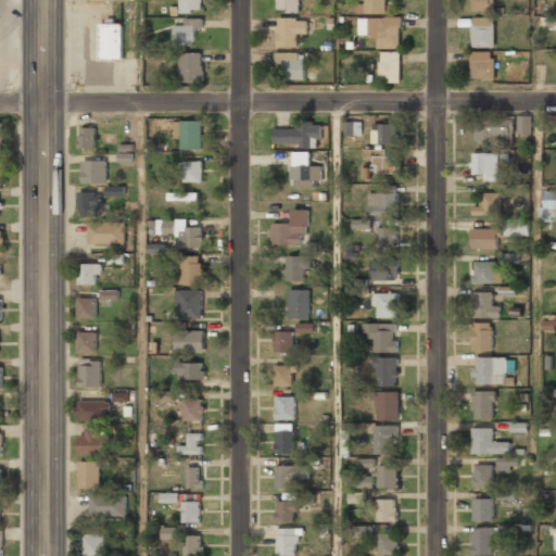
[(202,11),(202,0),(179,0),(179,11),(202,11)]
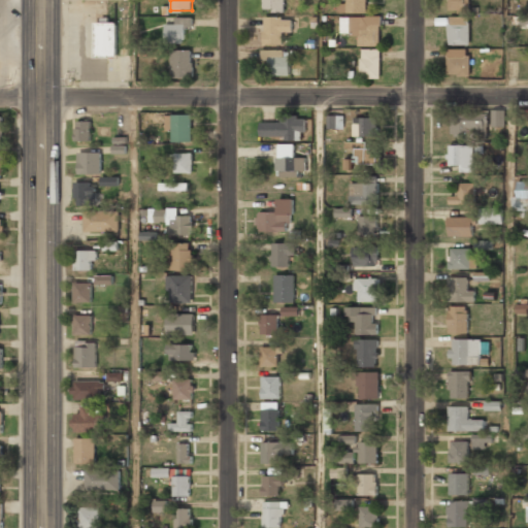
[(263,0),(263,11),(285,11),(285,0),(263,0)]
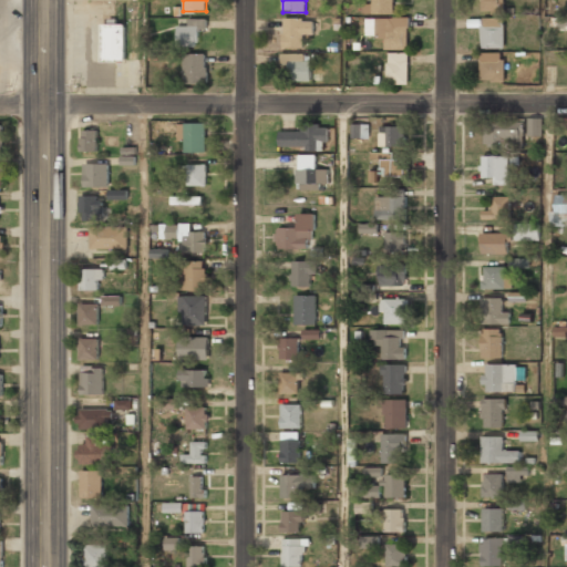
[(393,0),(363,0),(363,12),(393,13),(393,0)]
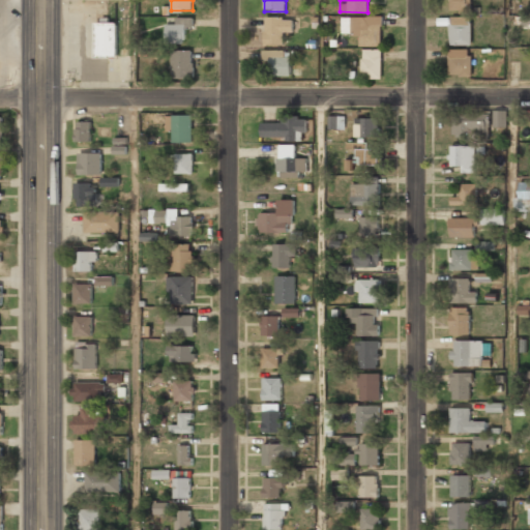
[(471,0),(450,0),(450,10),(471,10),(471,0)]
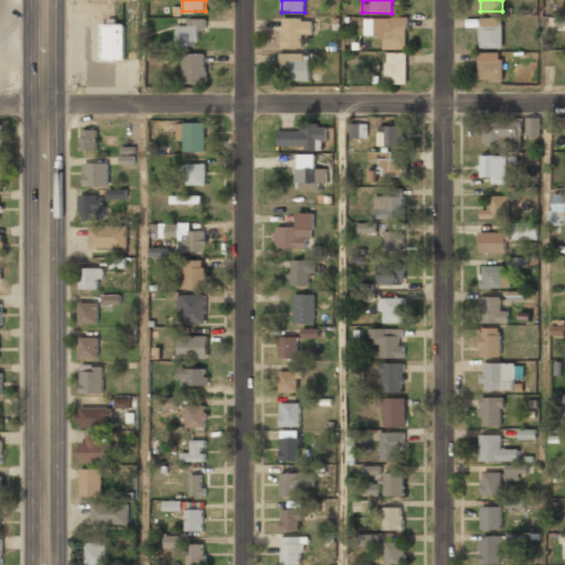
[(177,46),(198,46),(198,31),(205,31),(205,18),(187,18),(187,25),(177,25),(177,46)]
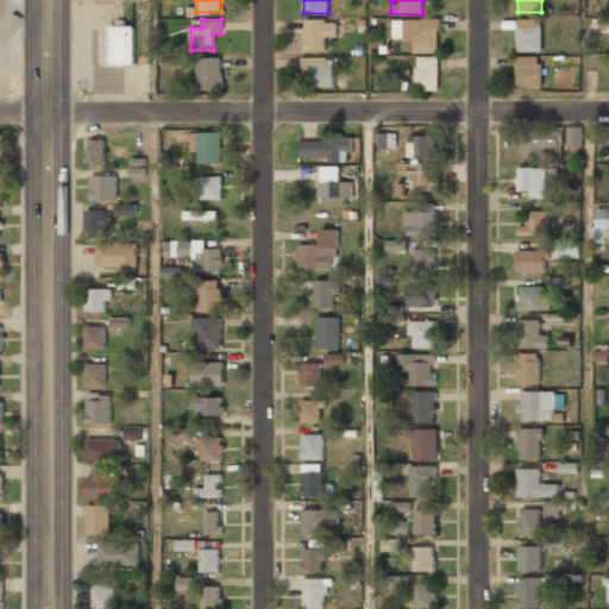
[(337,19),(303,19),(303,51),(326,51),(326,37),(337,37),(337,19)]
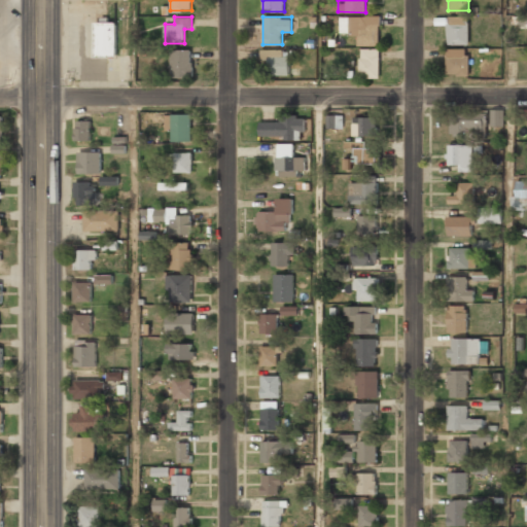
[(358,45),(380,45),(380,16),(341,16),(341,35),(358,35),(358,45)]
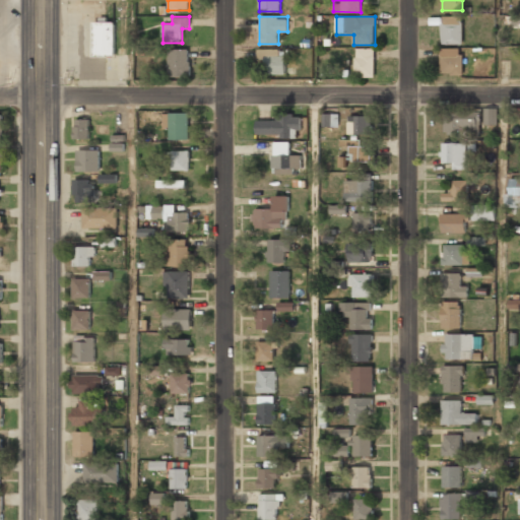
[(462,16),(442,16),(442,44),(462,44),(462,16)]
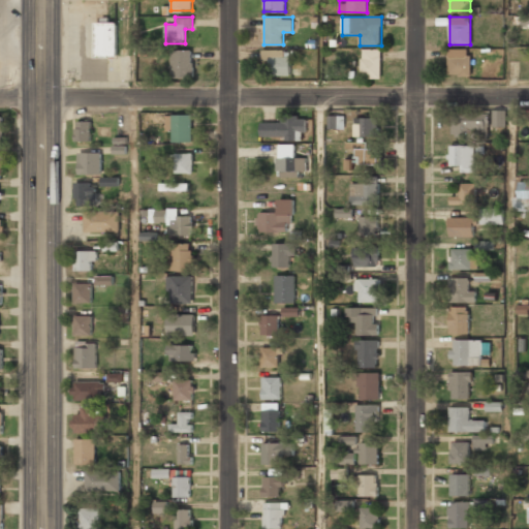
[(73,57),(87,57),(87,21),(73,21),(73,57)]
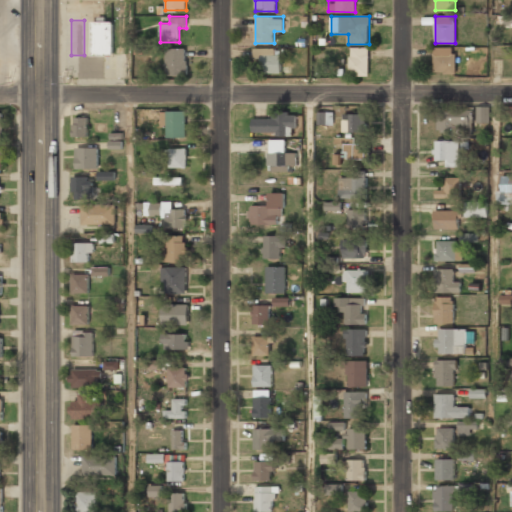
[(112,21),(92,21),(92,55),(112,55),(112,21)]
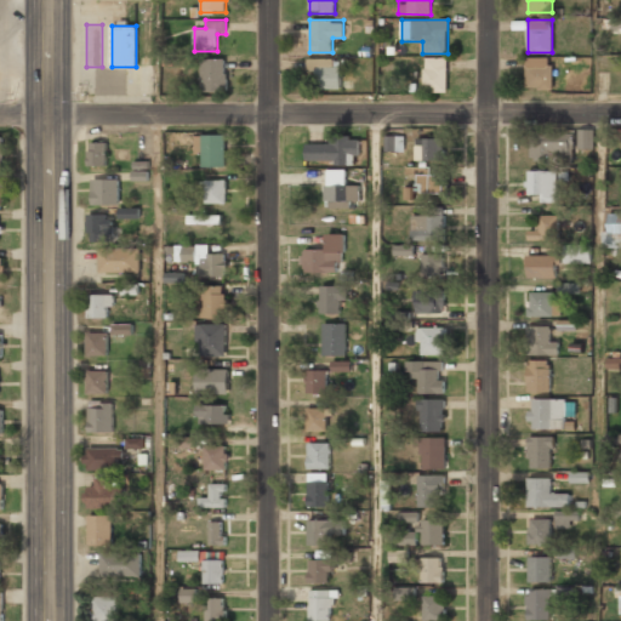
[(226,91),(226,57),(201,57),(201,91),(226,91)]
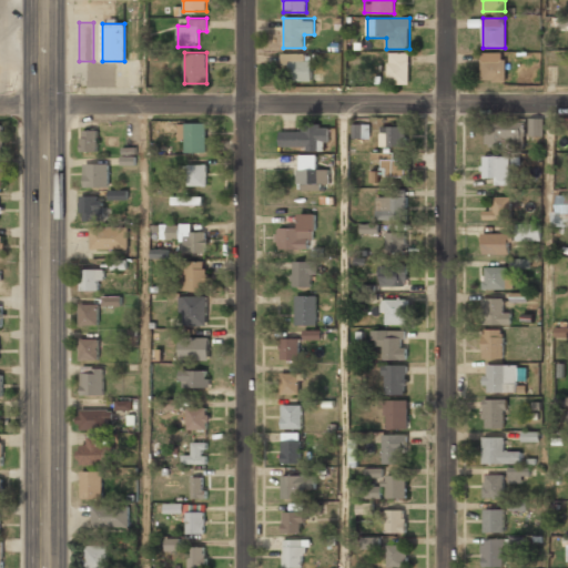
[(388,52),(388,83),(409,83),(409,52),(388,52)]
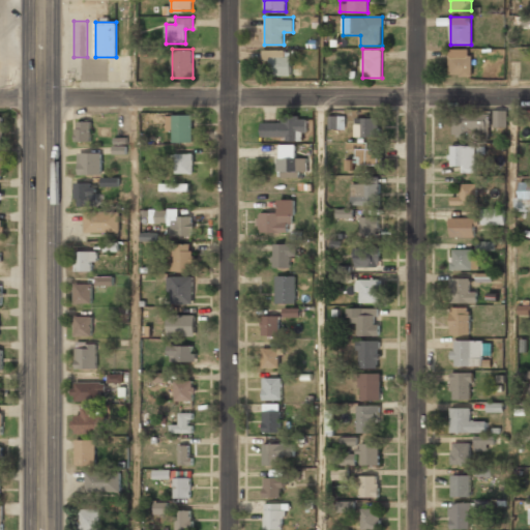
[(270,62),(270,76),(291,76),(291,50),(263,50),(263,62),(270,62)]
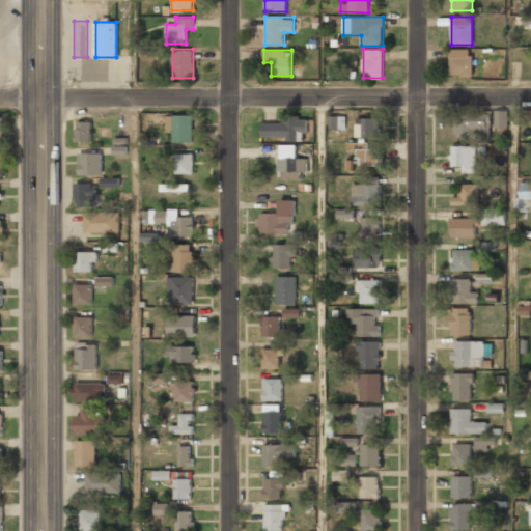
[(449,51),(449,76),(472,76),(472,51),(449,51)]
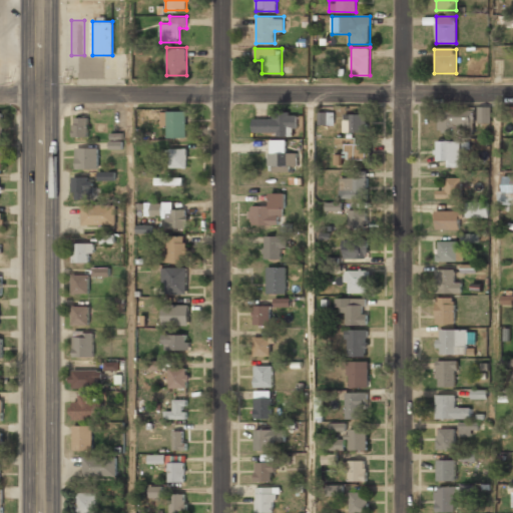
[(491,123),(491,107),(478,107),(478,123),(491,123)]
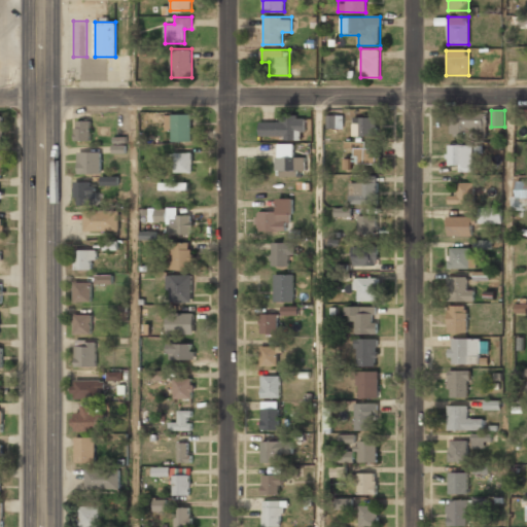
[(449,112),(449,134),(485,134),(485,112),(449,112)]
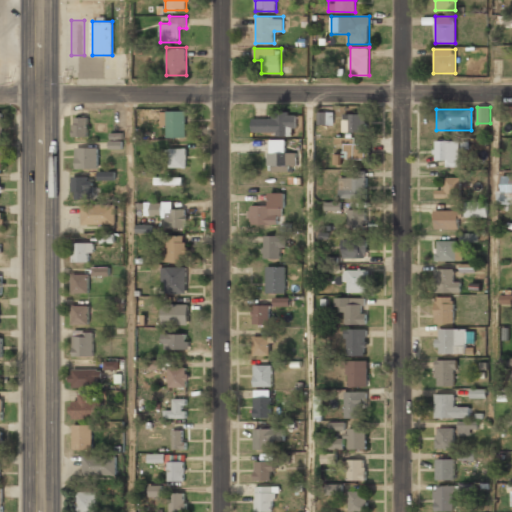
[(164,138),(186,138),(186,111),(164,111),(164,138)]
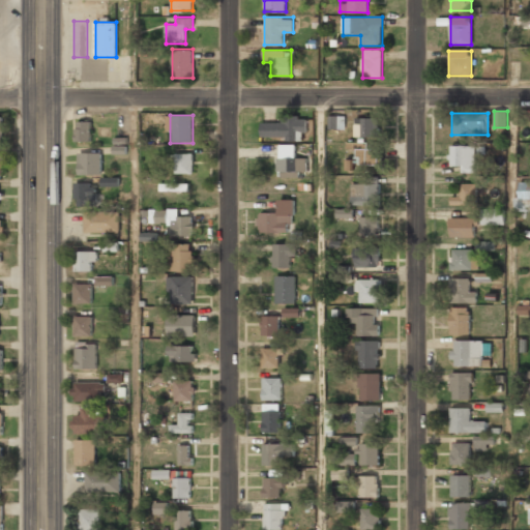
[(346,116),(330,116),(329,129),(346,129),(346,116)]
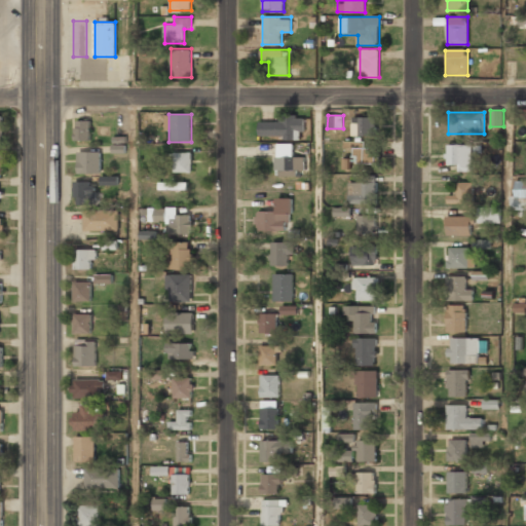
[(375,136),(375,117),(352,117),(352,136),(375,136)]
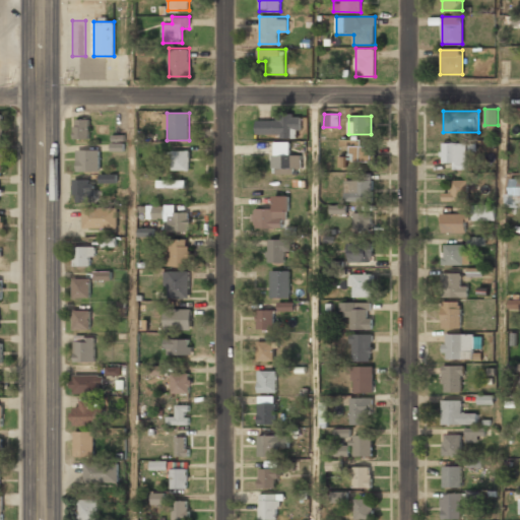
[(256,135),(300,135),(300,118),(256,118),(256,135)]
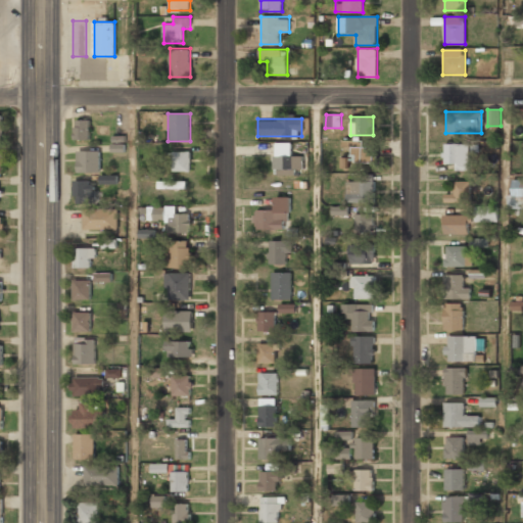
[(75,140),(91,140),(91,120),(75,120),(75,140)]
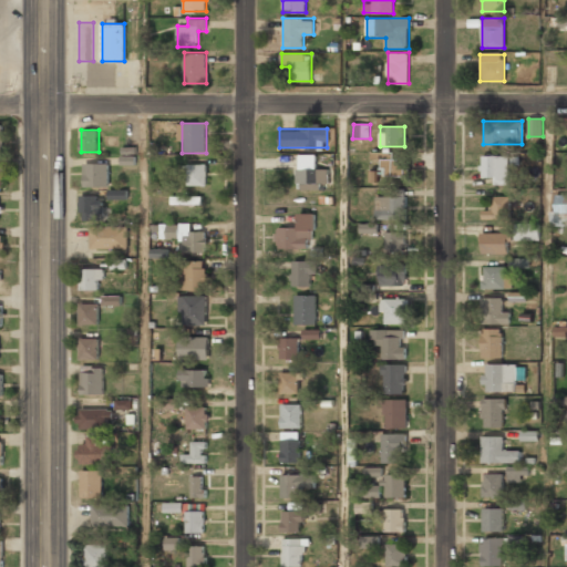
[(297,184),(328,184),(328,167),(316,167),(316,155),(297,155),(297,184)]
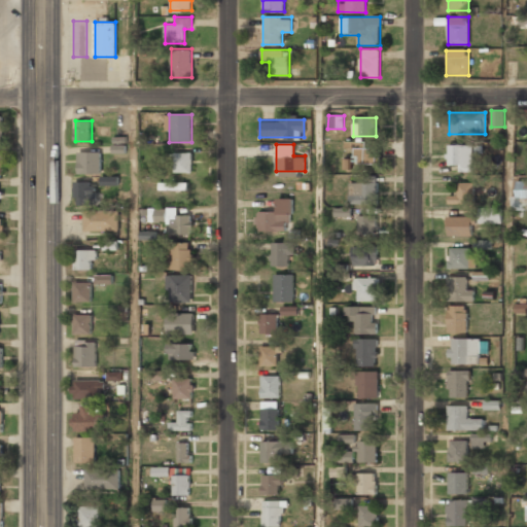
[(472,144),(448,144),(448,165),(459,165),(459,171),(472,171),(472,144)]
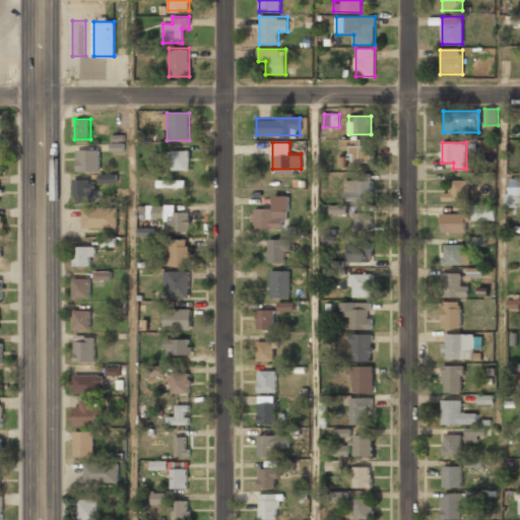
[(372,161),(372,143),(350,143),(350,161),(372,161)]
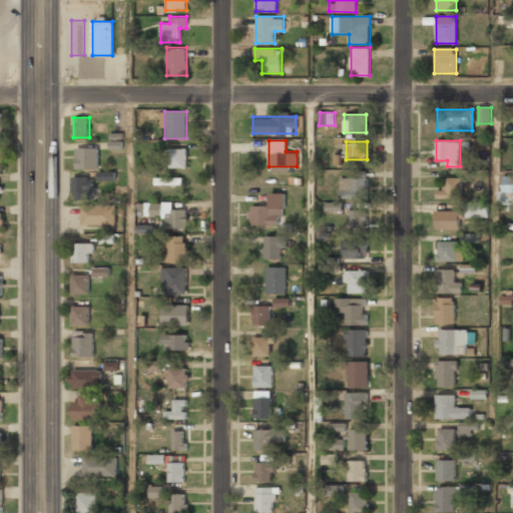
[(76,147),(76,168),(98,168),(98,147),(76,147)]
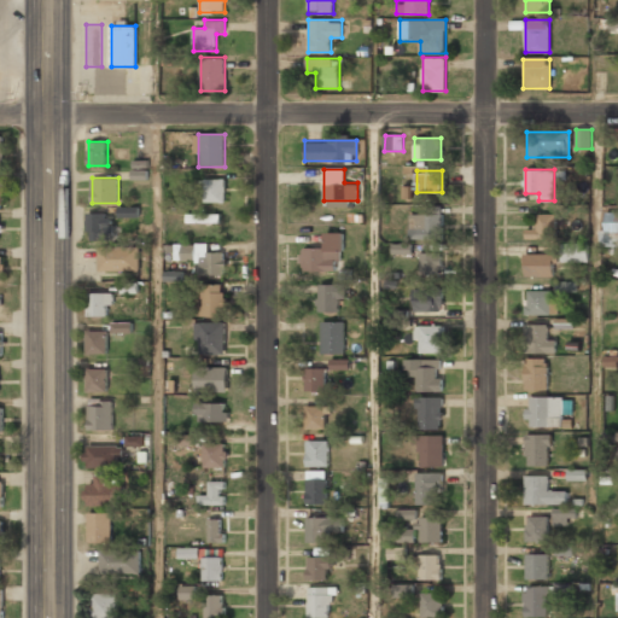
[(204,202),(225,202),(225,179),(204,179),(204,202)]
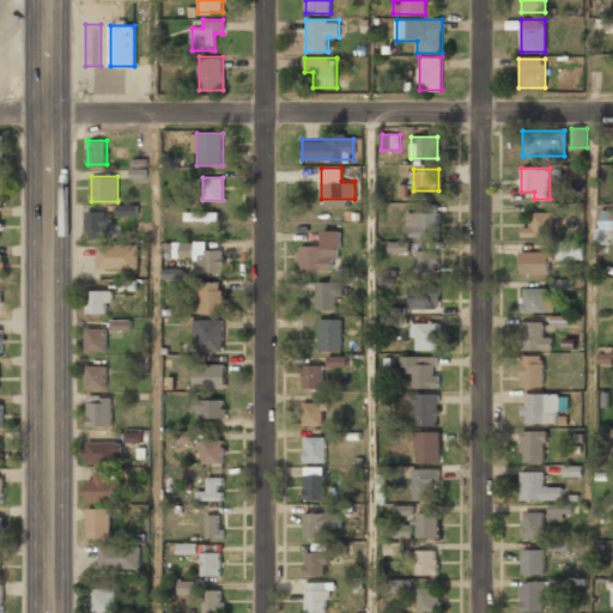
[(138,205),(119,205),(119,216),(138,216),(138,205)]
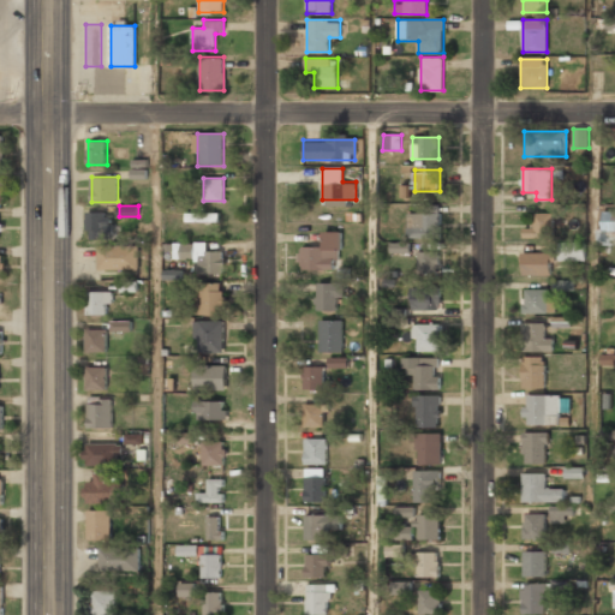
[(614,210),(602,210),(601,245),(614,245),(614,210)]
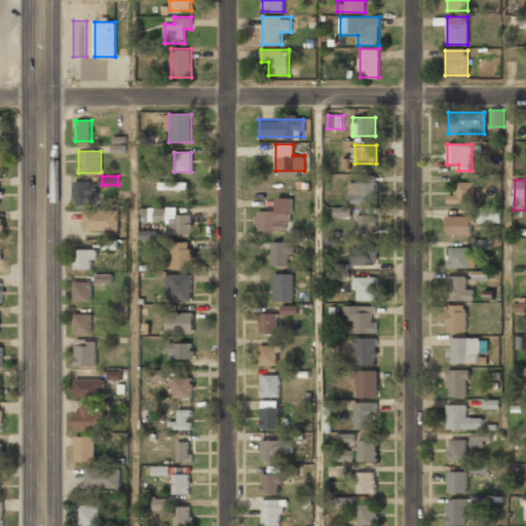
[(95,203),(95,181),(75,181),(75,203),(95,203)]
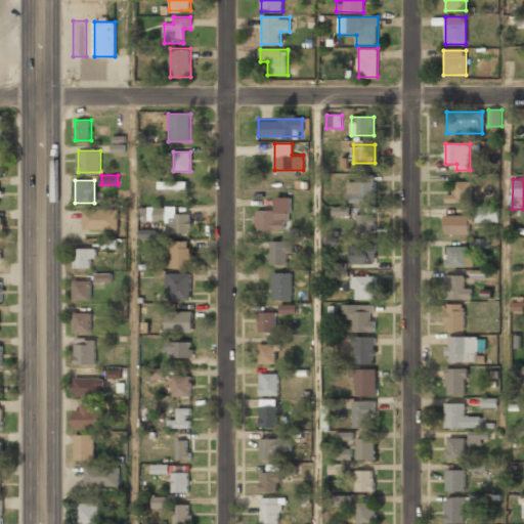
[(186,180),(158,180),(158,188),(186,188),(186,180)]
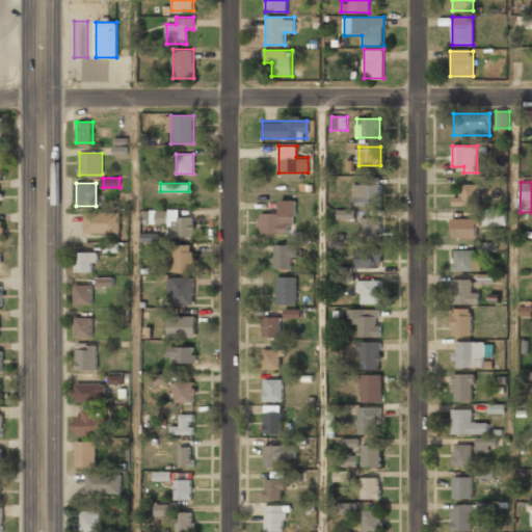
[(352,184),(352,205),(379,205),(379,184),(352,184)]
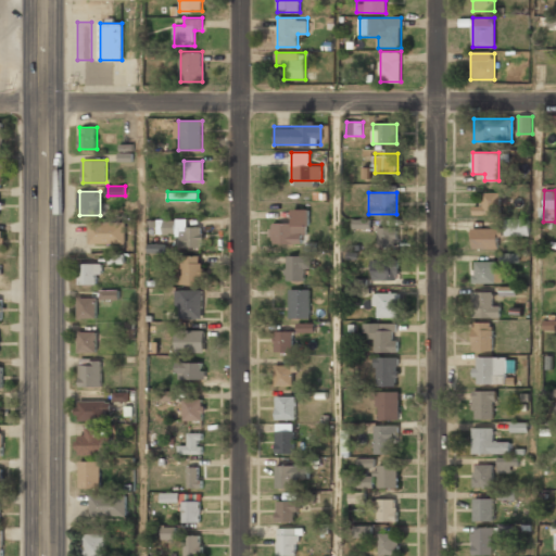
[(500,192),(483,192),(483,203),(474,203),(474,215),(500,215),(500,192)]
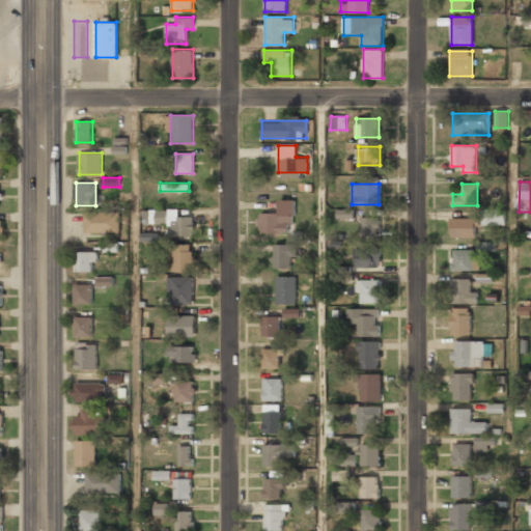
[(294,199),(280,199),(280,213),(258,213),(258,233),(295,232),(294,199)]
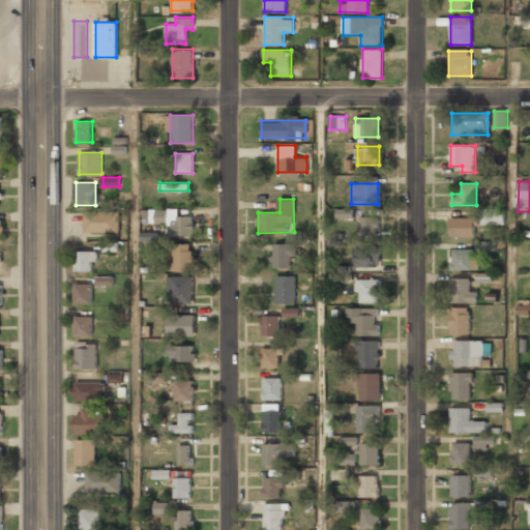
[(354,217),(353,208),(336,208),(336,217),(354,217)]
